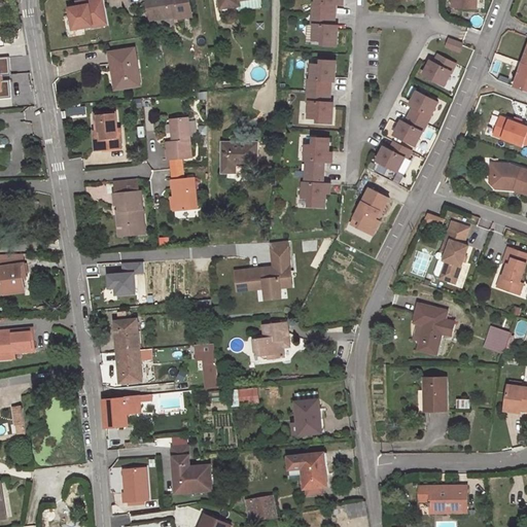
[(109,24),(104,0),(86,0),(81,1),(82,6),(78,6),(70,8),(73,29),(93,26),(93,27),(109,24)]
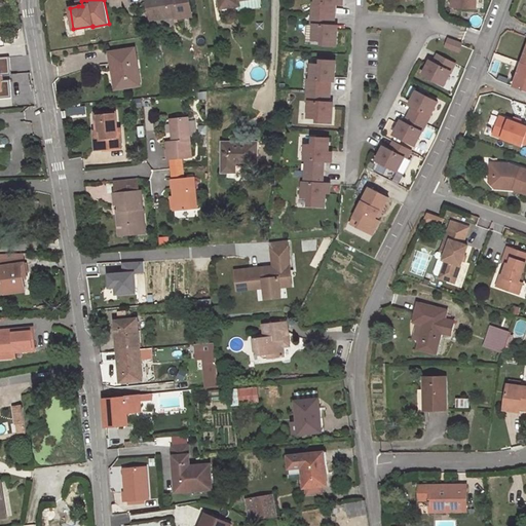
[(192,15),(189,0),(148,0),(150,9),(155,8),(157,20),(180,15),(180,17),(192,15)]
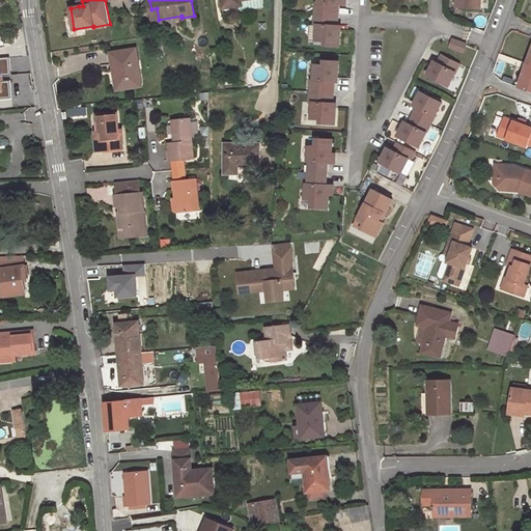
[(263,7),(262,0),(241,0),(242,5),(241,5),(242,10),(263,7)]
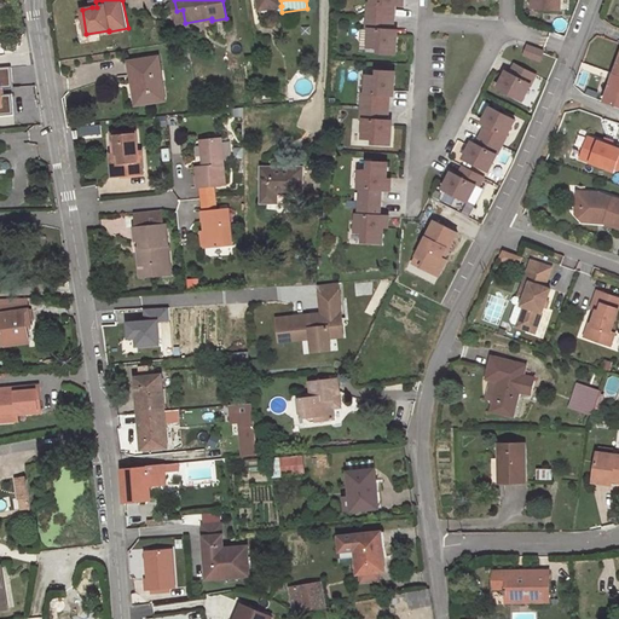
[(398,5),(398,0),(371,0),(371,3),(368,3),(368,16),(393,17),(394,5),(398,5)]
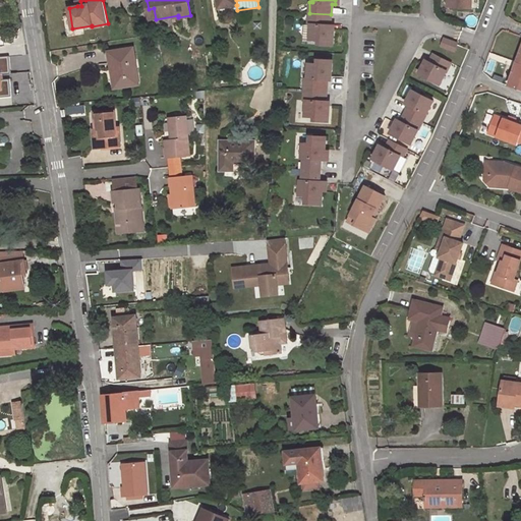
[(471,0),(448,0),(448,7),(471,8),(471,5),(471,0)]
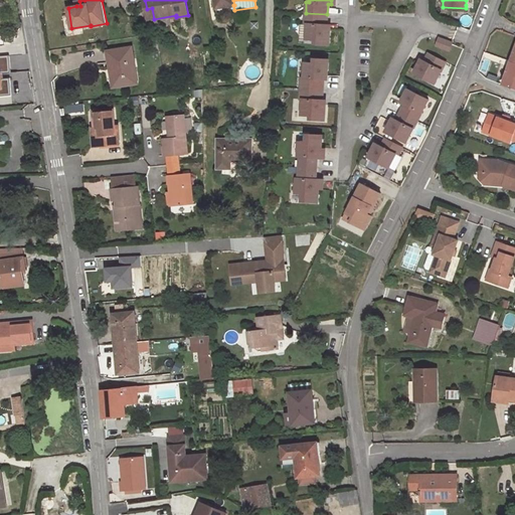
[(326,29),(327,14),(306,13),(305,24),(307,24),(307,39),(318,39),(318,44),(330,44),(330,29),(326,29)]
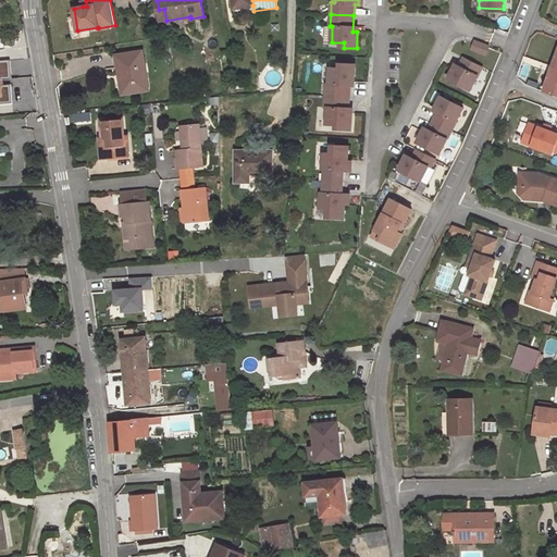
[(485,53),(489,46),(474,41),(473,46),(472,49),(485,53)]
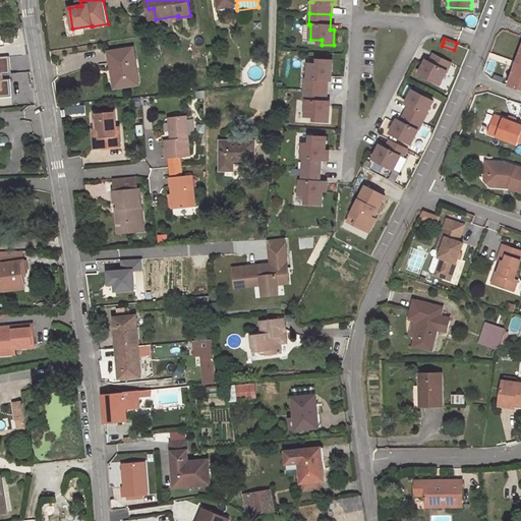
[(138,83),(132,48),(109,52),(112,70),(114,69),(117,88),(138,83)]
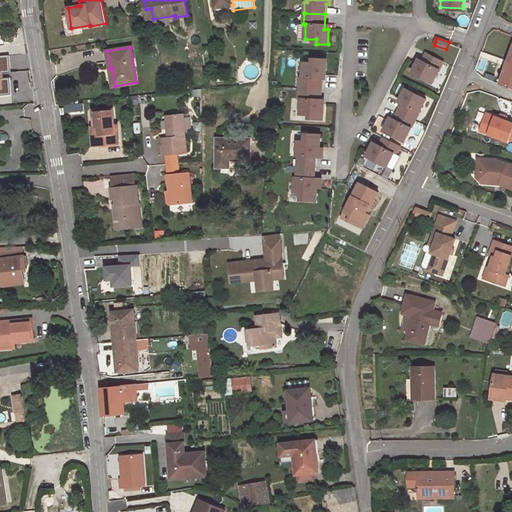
[(436,68),(440,60),(426,53),(420,64),(417,63),(412,73),(431,83),(439,69),(436,68)]
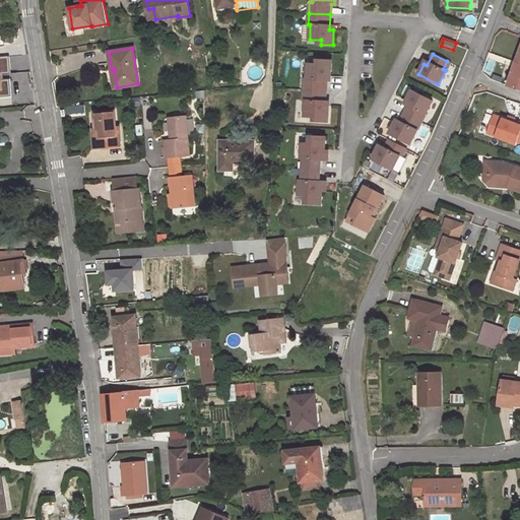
[(9,56),(0,56),(0,96),(11,96),(10,79),(3,79),(1,79),(1,74),(3,74),(11,73),(9,56)]
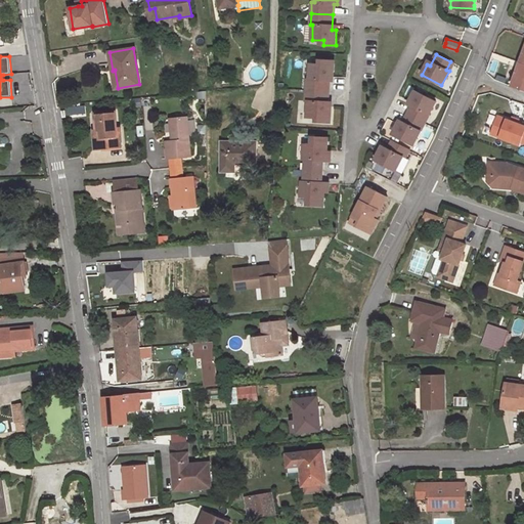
[(328,91),(329,77),(333,77),(334,61),(322,60),(322,64),(310,63),(309,79),(307,79),(306,90),(328,91)]
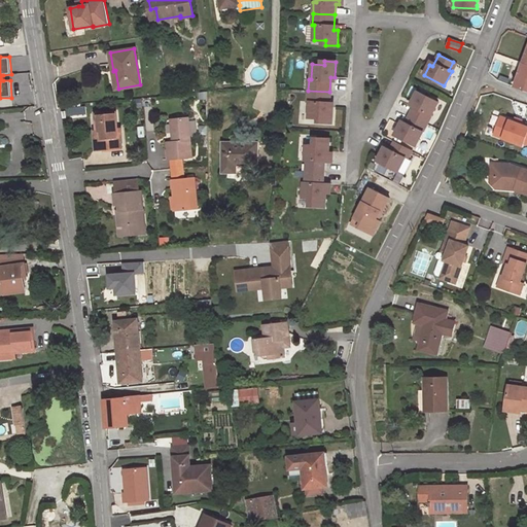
[(526,63),(523,63),(515,86),(526,91),(526,63)]
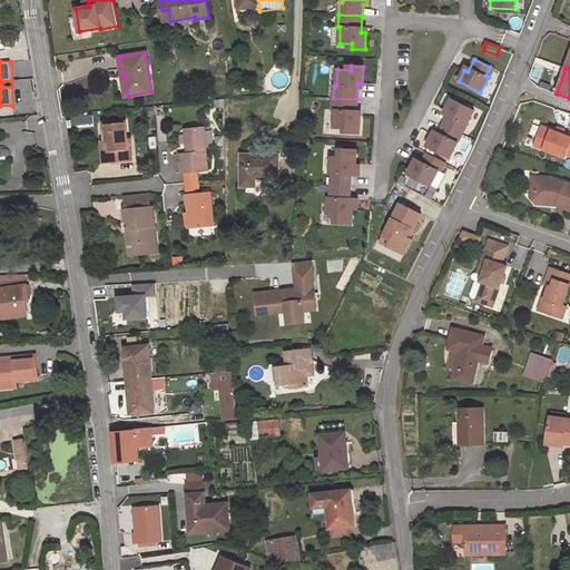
[(360,134),(360,116),(356,115),(356,99),(333,98),(333,109),(335,109),(334,127),(346,128),(346,133),(360,134)]
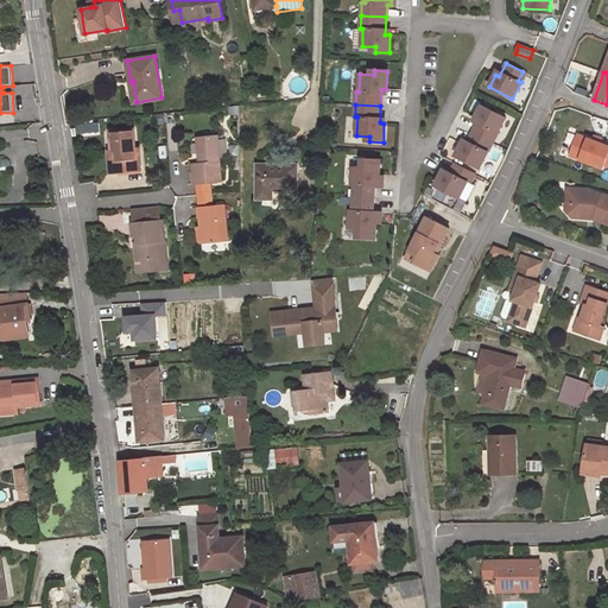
[(496,133),(505,118),(481,105),(475,116),(479,119),(473,132),(489,141),(494,132),(496,133)]
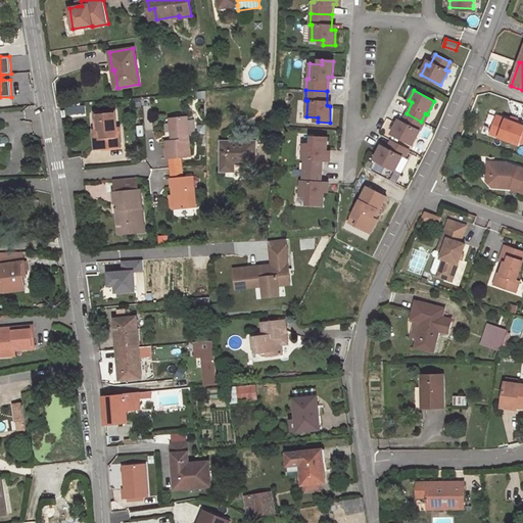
[(122,146),(120,128),(116,128),(115,111),(95,113),(96,131),(93,131),(95,149),(122,146)]
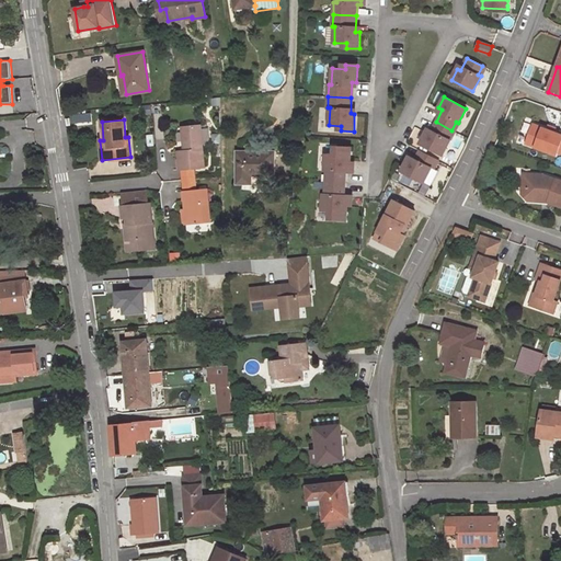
[(447,138),(451,130),(436,122),(430,134),(426,132),(420,144),(442,155),(443,153),(447,145),(449,139),(447,138)]
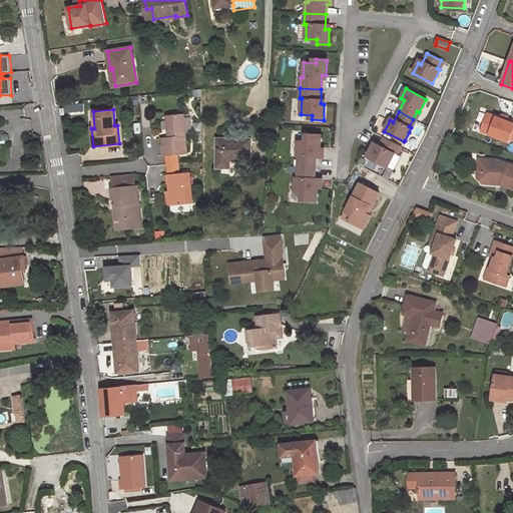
[(186,152),(183,114),(166,116),(168,137),(162,138),(164,154),(165,154),(177,153),(186,152)]
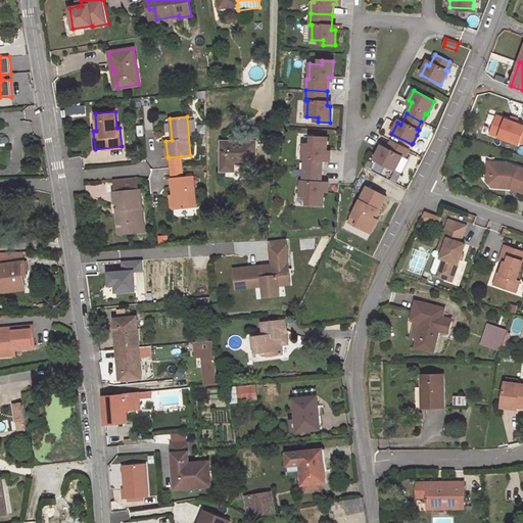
[(419,146),(423,138),(417,135),(413,143),(419,146)]
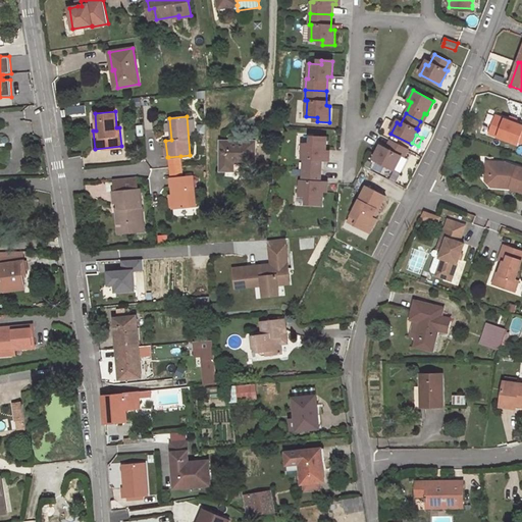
[(324,160),(325,137),(313,136),(313,144),(303,144),(302,159),(305,159),(305,163),(304,169),(304,170),(320,171),(321,160),(324,160)]
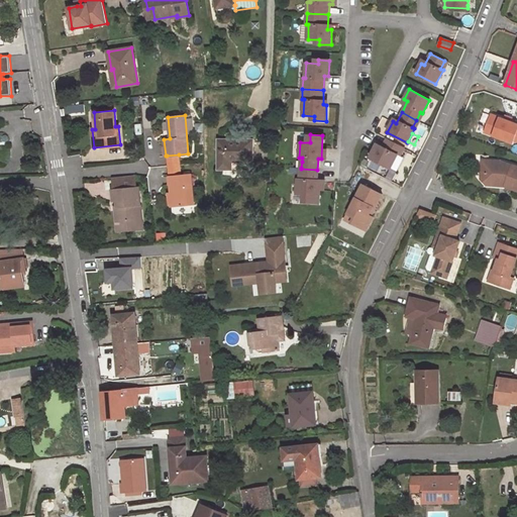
[(390,168),(397,153),(401,146),(399,145),(395,143),(387,138),(383,146),(380,145),(379,149),(375,147),(370,158),(390,168)]
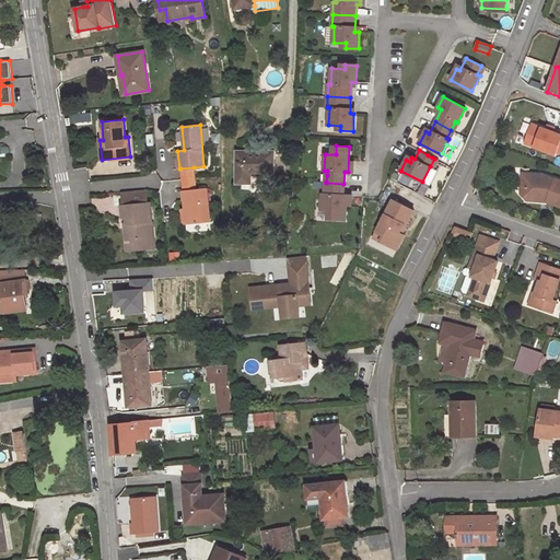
[(272,175),(272,152),(236,151),(236,183),(249,183),(251,175),(272,175)]
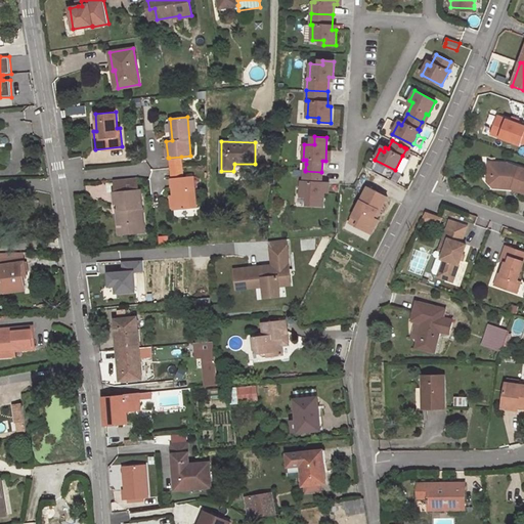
[(181,167),(181,157),(169,158),(170,168),(181,167)]
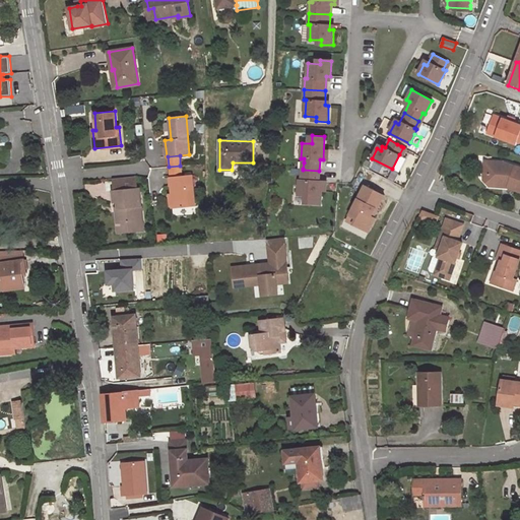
[(519,168),(505,163),(490,161),(489,173),(483,179),(488,185),(505,187),(519,191),(519,168)]
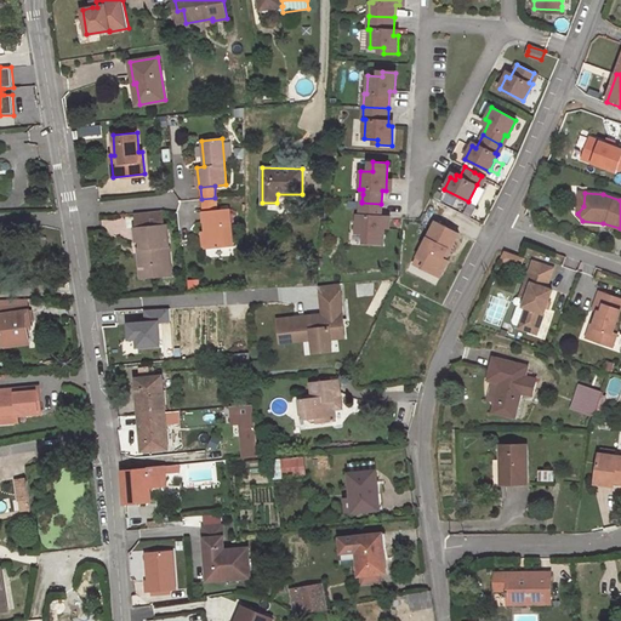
[(216,210),(215,198),(201,199),(203,211),(216,210)]
